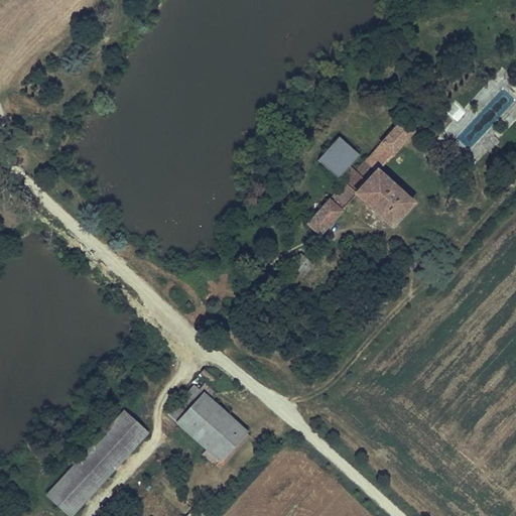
[(459,120),(465,110),(453,104),(446,114),(459,120)]
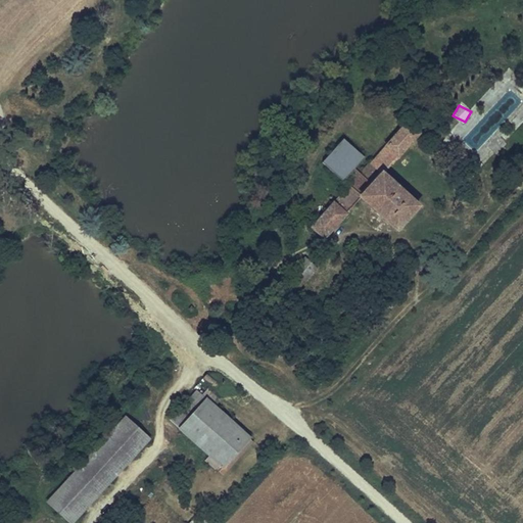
[(418,205),(383,174),(419,133),(407,122),(371,163),(362,173),(355,168),(365,157),(343,139),(322,162),(343,182),(351,172),(358,177),(333,202),(312,227),(324,238),(361,197),(397,229),(417,207),(418,205)]
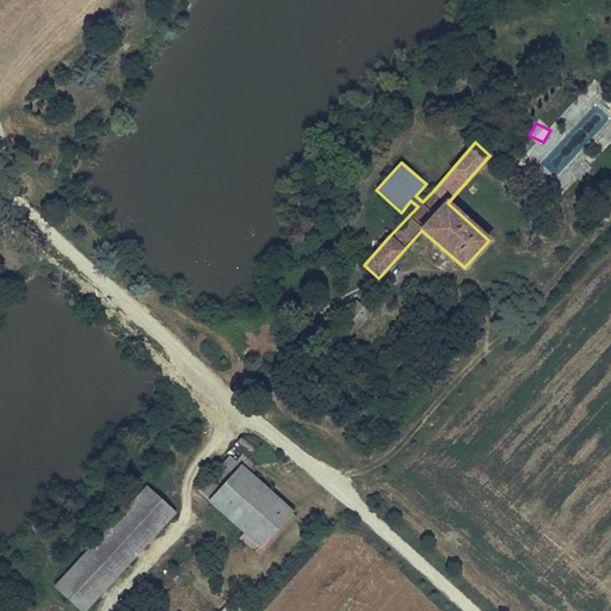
[(235,457),(204,492),(241,528),(239,530),(246,537),(244,538),(258,551),(294,512),(235,457)]
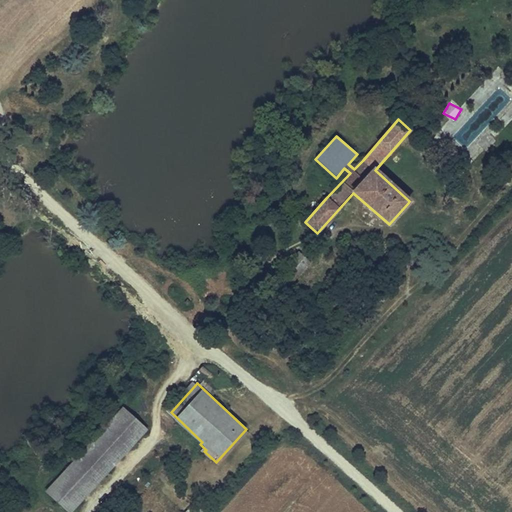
[(124,410),(50,492),(69,510),(144,428),(124,410)]
